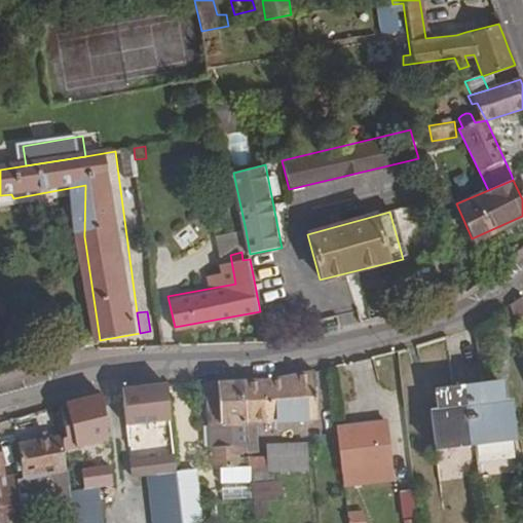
[(267,380),(241,382),(246,421),(310,418),(316,417),(310,371),(267,380)]
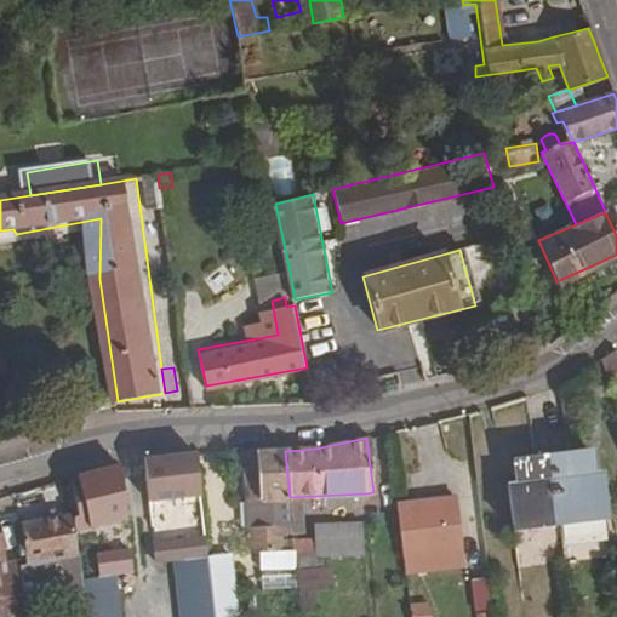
[(590,446),(549,451),(558,513),(604,508),(598,463),(592,464),(590,446)]
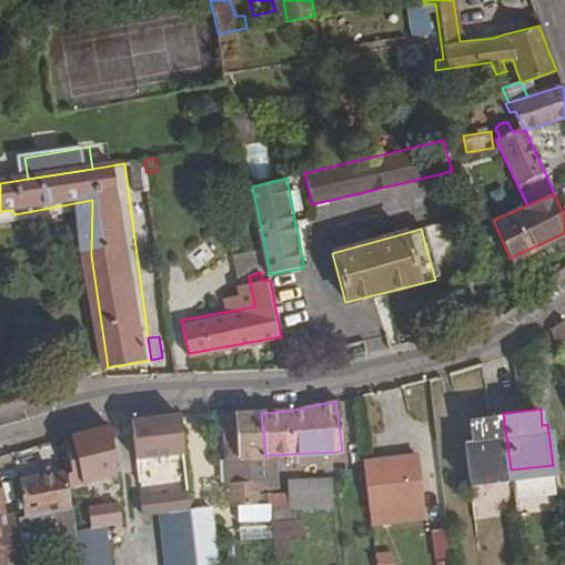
[(261,413),(228,414),(221,431),(225,456),(265,455),(261,413)]
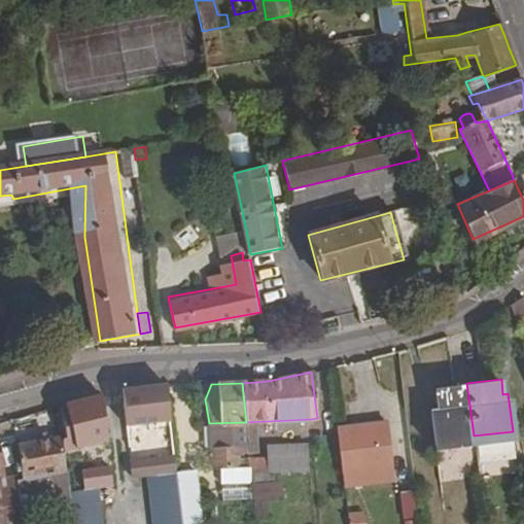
[(466,383),(434,386),(438,403),(430,405),(435,441),(474,435),(466,383)]
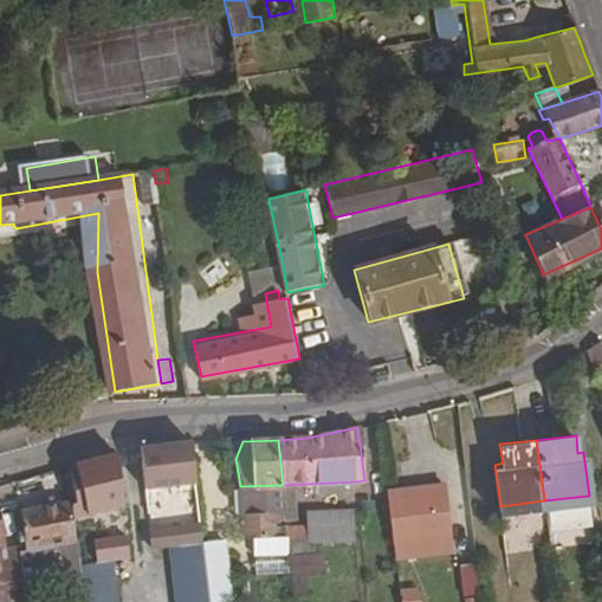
[(191,442),(141,450),(147,490),(196,483),(191,442)]
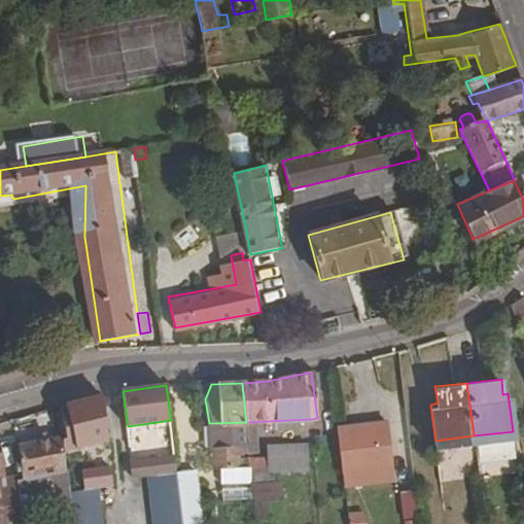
[(211,447),(239,446),(248,446),(246,422),(209,423),(211,447)]
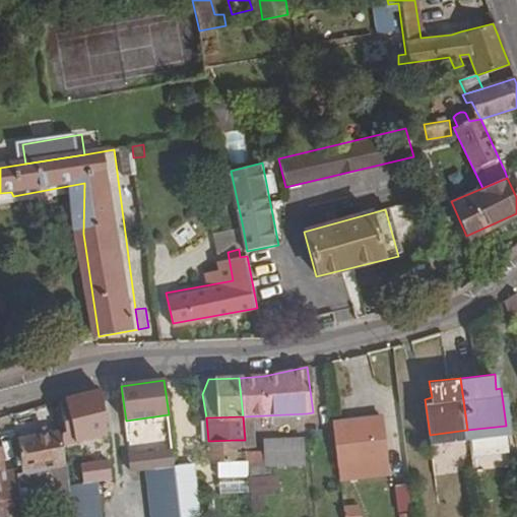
[(379,417),(329,424),(337,482),(386,476),(379,417)]
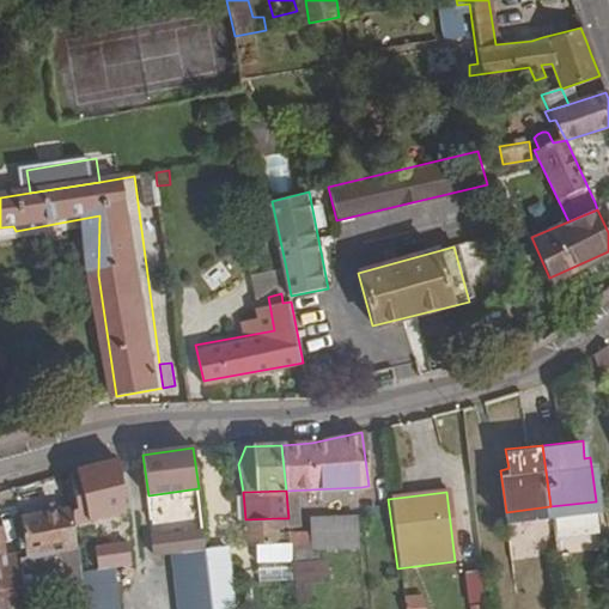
[(69,506),(13,518),(18,547),(23,546),(22,549),(2,550),(0,550),(0,586),(28,584),(26,573),(55,570),(53,552),(74,549),(69,510),(69,506)]
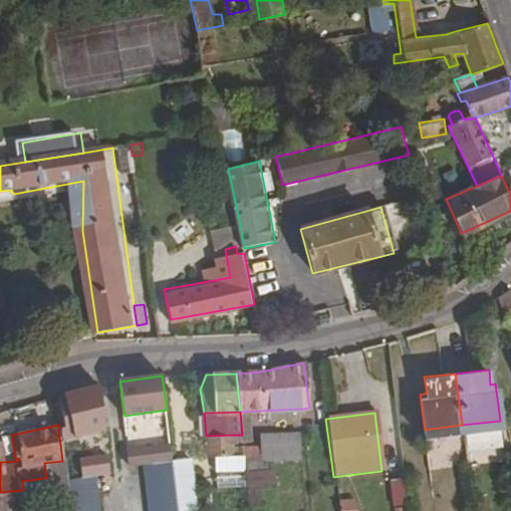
[(96,510),(86,426),(58,428),(62,461),(69,510),(96,510)]
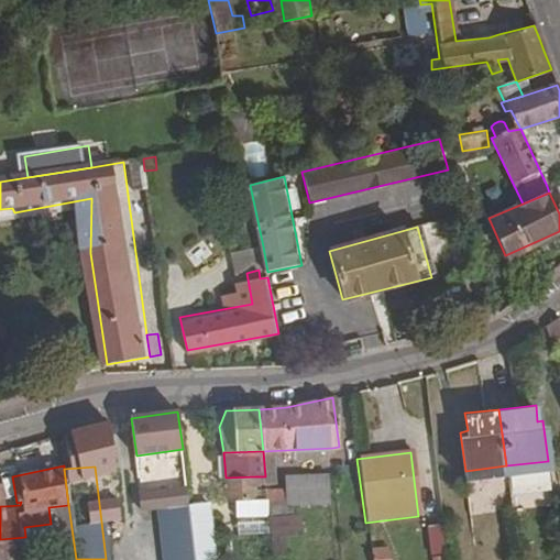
[(288,487),(266,489),(267,498),(270,513),(297,511),(296,497),(335,496),(332,471),(287,474),(288,487)]
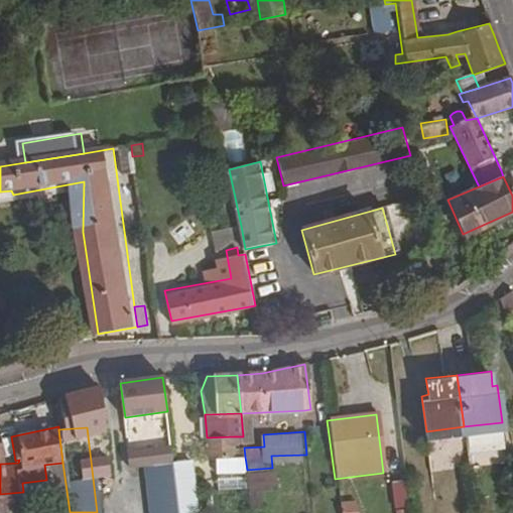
[(234,436),(207,437),(208,459),(236,458),(234,436)]
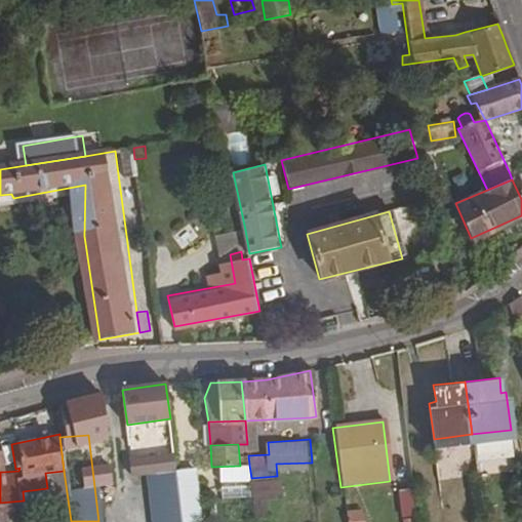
[(133,477),(145,476),(150,521),(181,521),(175,471),(173,455),(131,460),(133,477)]
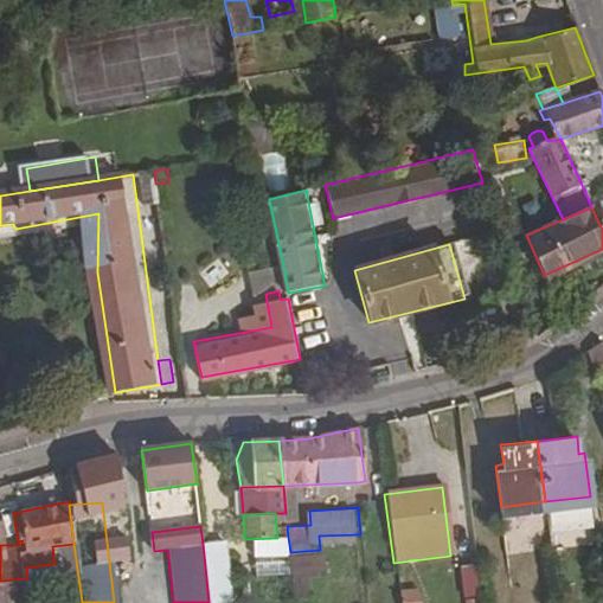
[(233,602),(228,541),(203,544),(209,602),(233,602)]
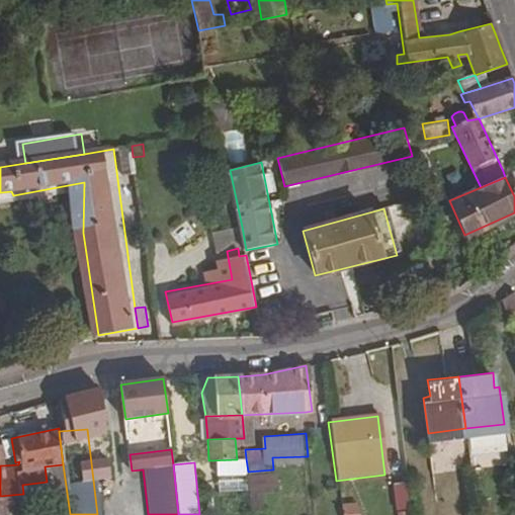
[(265,489),(280,489),(280,471),(252,473),(252,508),(265,508),(265,489)]
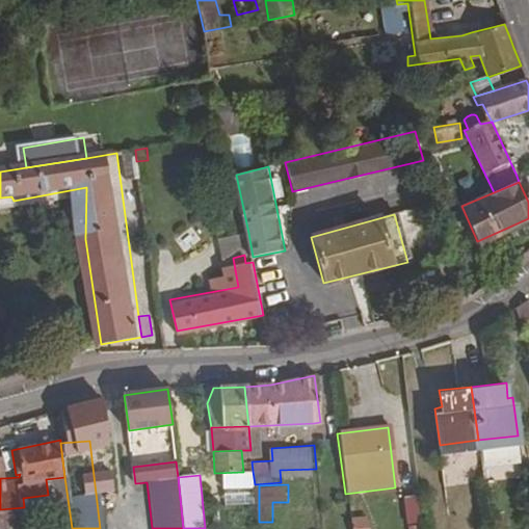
[(419,494),(404,495),(408,522),(422,521),(419,494)]
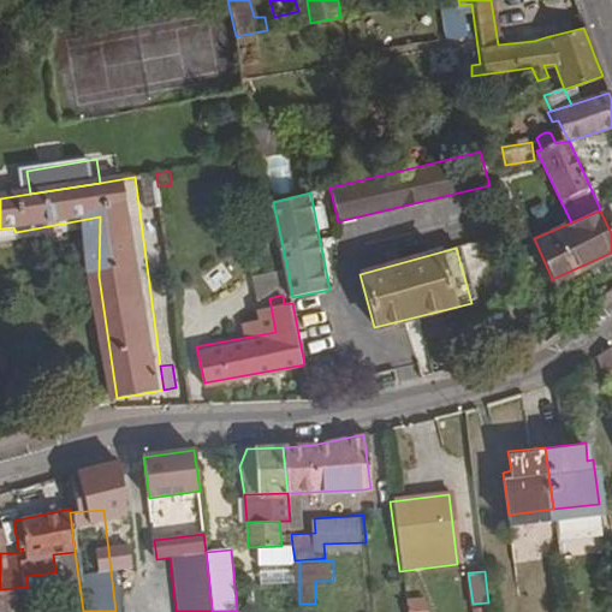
[(433,611),(431,594),(409,596),(410,611),(433,611)]
